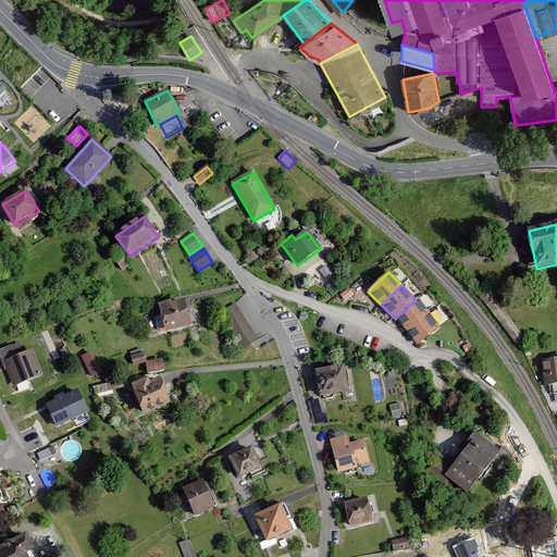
[(396,318),(407,331),(429,313),(418,299),(416,300),(396,318)]
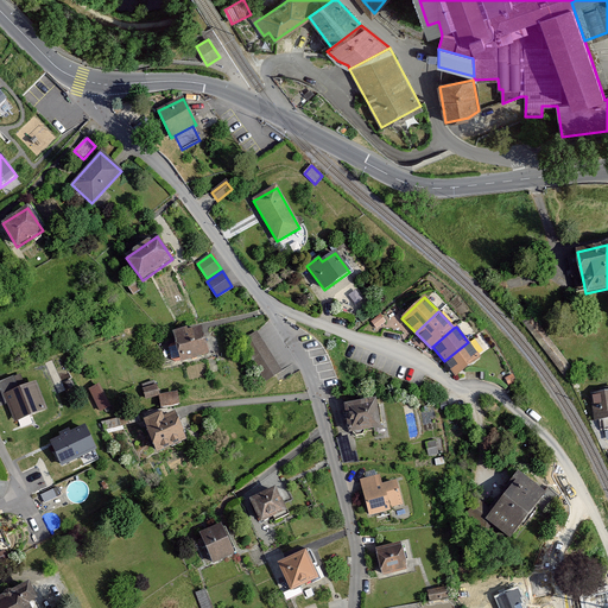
[(187,328),(172,331),(181,362),(209,355),(202,329),(188,333),(187,328)]
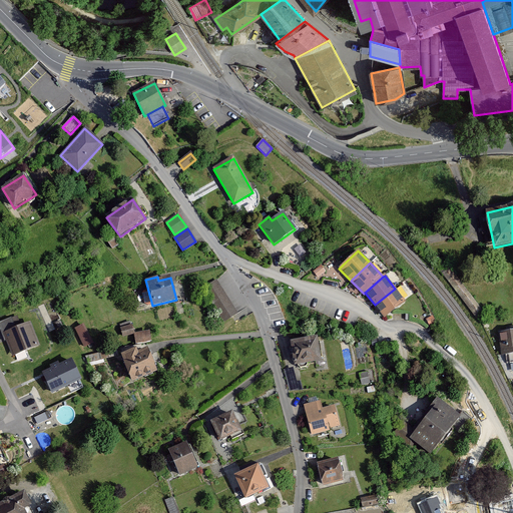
[(237,313),(216,280),(202,289),(224,322),(237,313)]
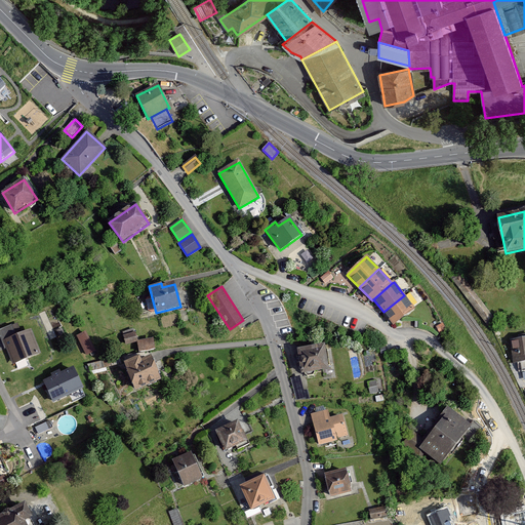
[(404,295),(384,312),(394,325),(414,309),(404,295)]
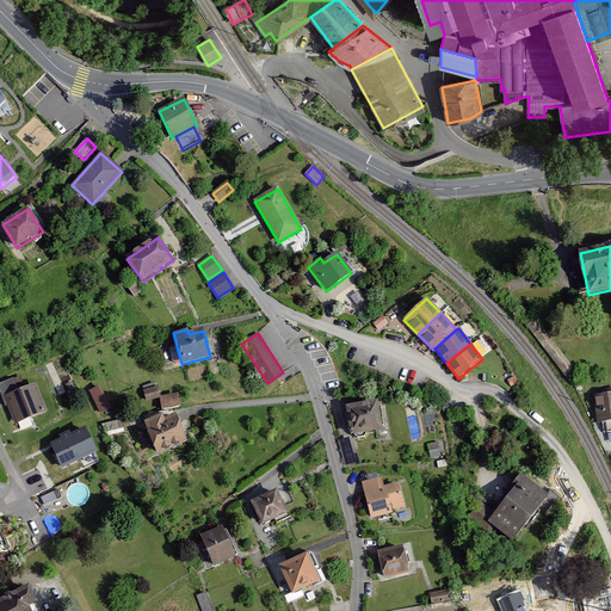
[(47,411),(36,384),(6,396),(16,423),(47,411)]
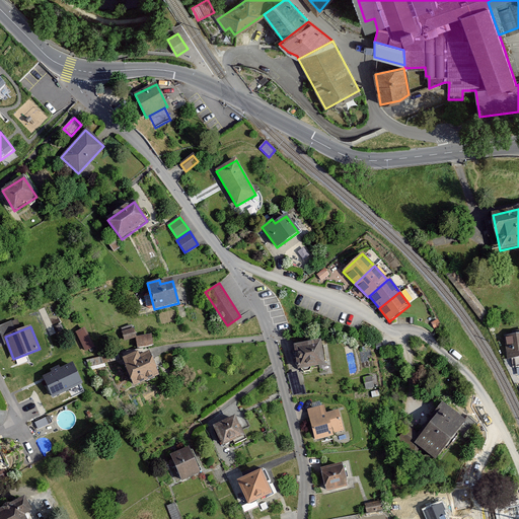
[(133,328),(123,332),(125,341),(136,338),(133,328)]
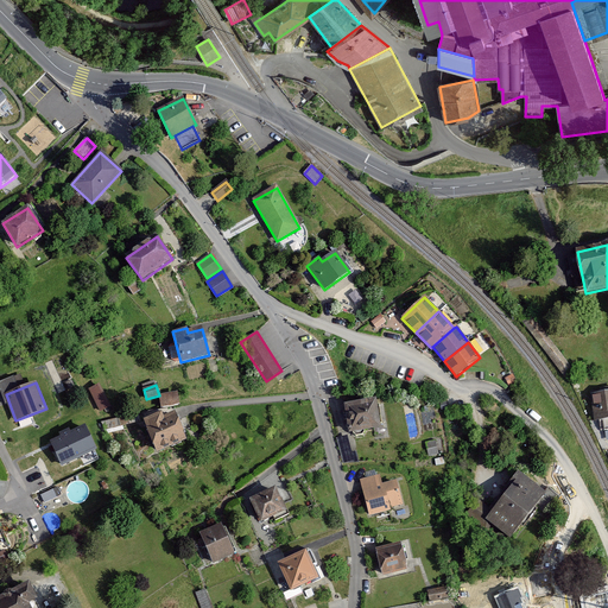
[(97,386),(89,391),(100,411),(108,406),(97,386)]
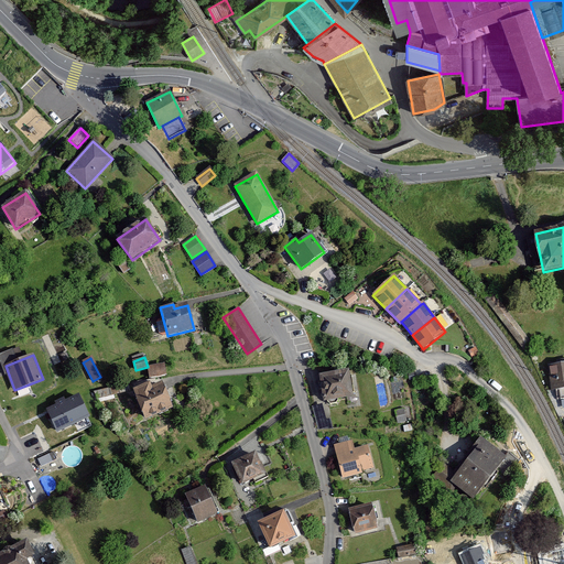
[(563,364),(549,366),(551,390),(560,389),(561,398),(563,397),(563,364)]
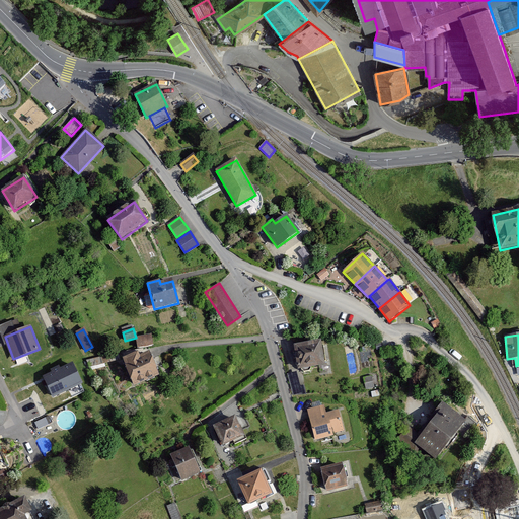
[(150,337),(137,338),(138,348),(151,346),(150,337)]
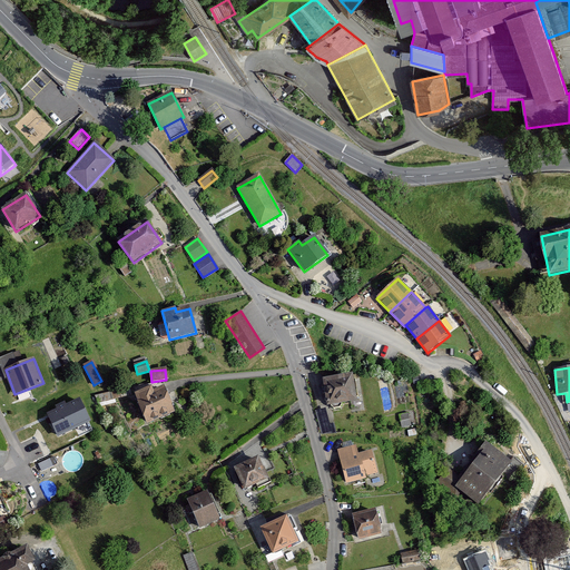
[(341,406),(342,403),(356,401),(352,375),(324,380),(328,405),(331,405),(333,409),(336,409),(340,409),(341,406)]
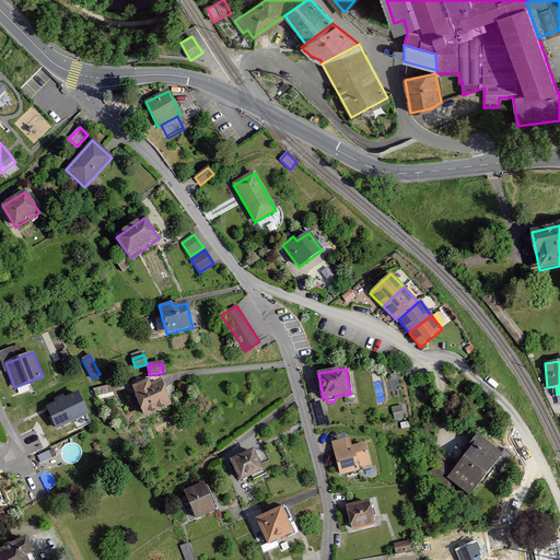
[(128,381),(94,388),(96,396),(129,388),(128,381)]
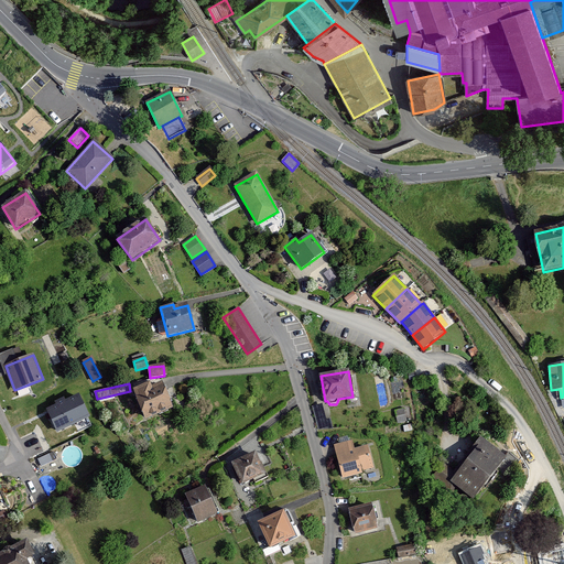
[(150,383),(133,391),(147,420),(172,409),(161,383),(151,388),(150,383)]
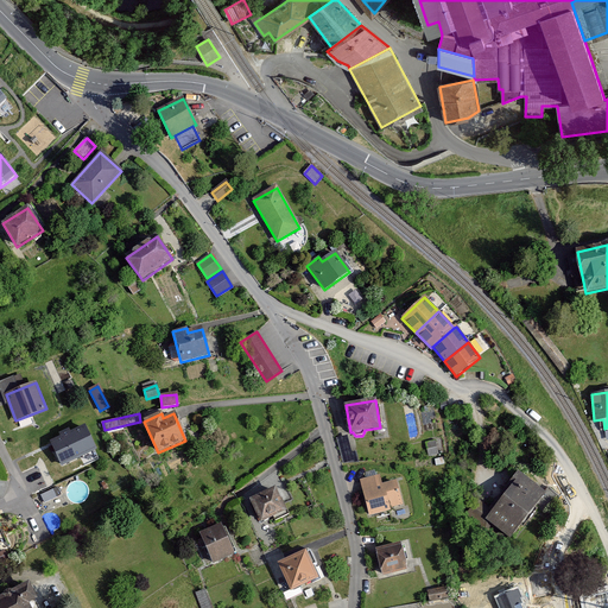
[(86,426),(51,443),(62,467),(96,450),(86,426)]
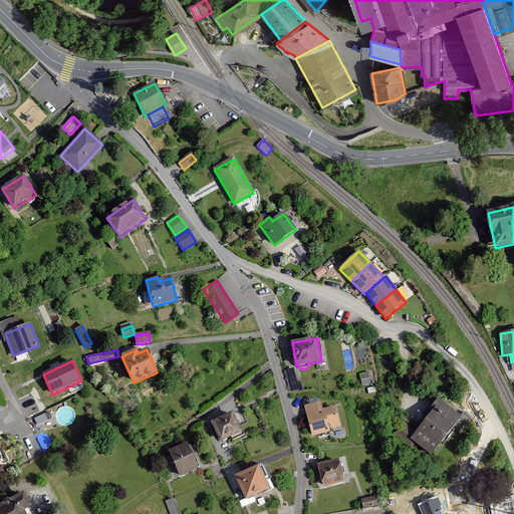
[(294,368),(285,370),(290,391),(303,391),(301,382),(297,383),(294,368)]
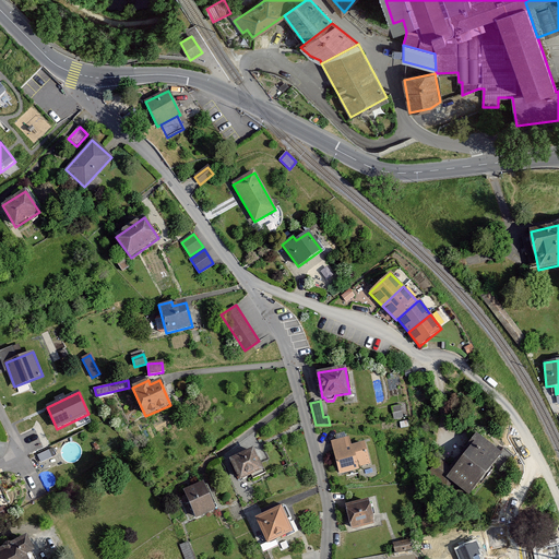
[(394,419),(403,418),(401,405),(392,407),(394,419)]
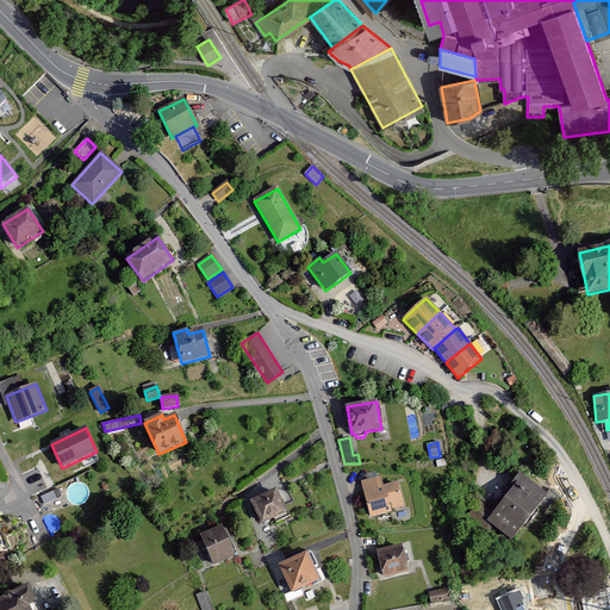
[(547,495),(520,474),(510,486),(514,489),(495,514),(479,502),(468,516),(489,531),(493,526),(511,540),(547,495)]
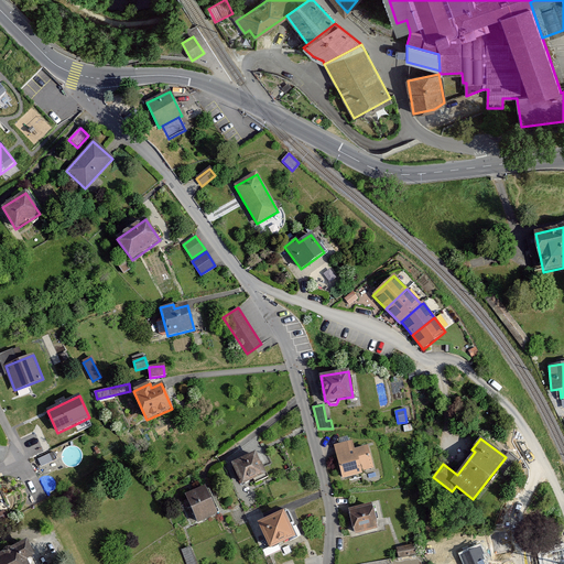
[(353,441),(334,445),(343,478),(361,474),(360,472),(372,468),(367,447),(355,451),(353,441)]
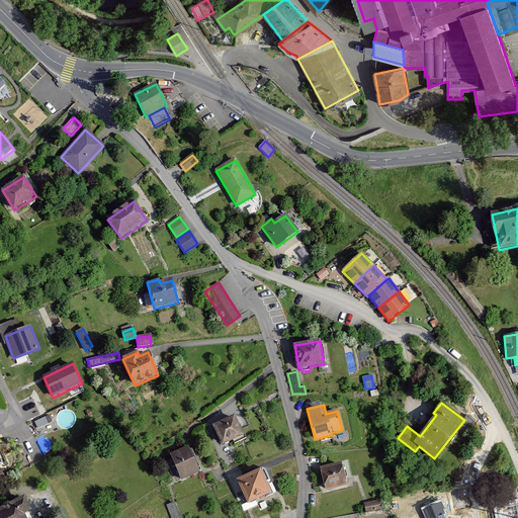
[(235,416),(213,426),(223,445),(244,435),(235,416)]
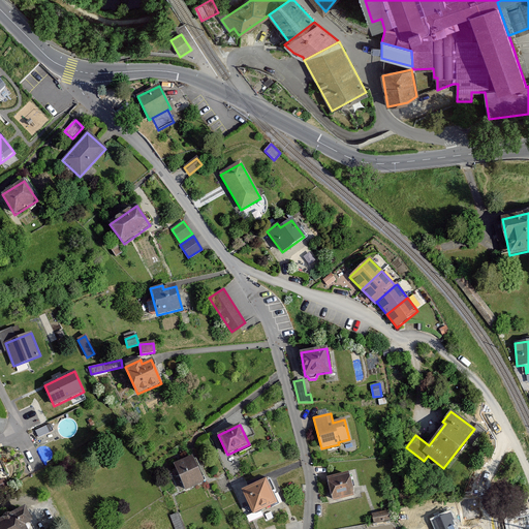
[(192,457),(175,465),(186,490),(204,481),(192,457)]
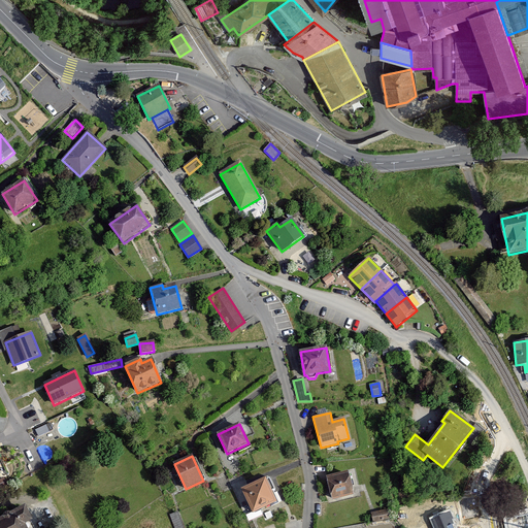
[(348,472),(327,476),(331,499),(353,495),(348,472)]
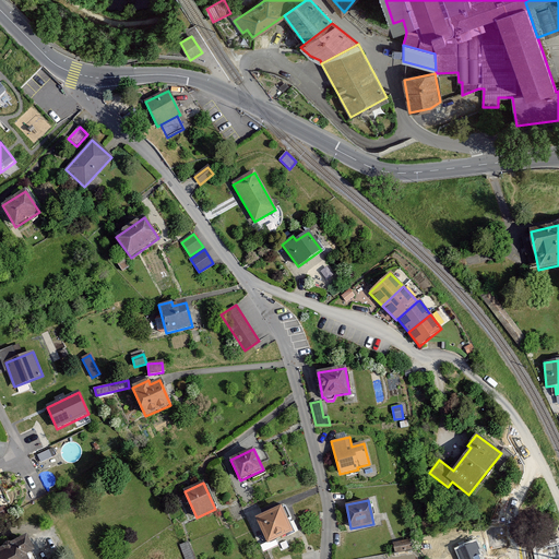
[(281,507),(256,518),(268,543),(292,532),(281,507)]
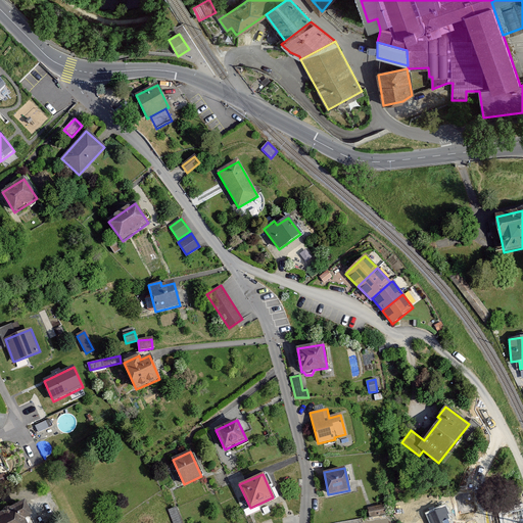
[(29,522),(27,517),(31,515),(25,502),(0,513),(0,522),(29,522)]
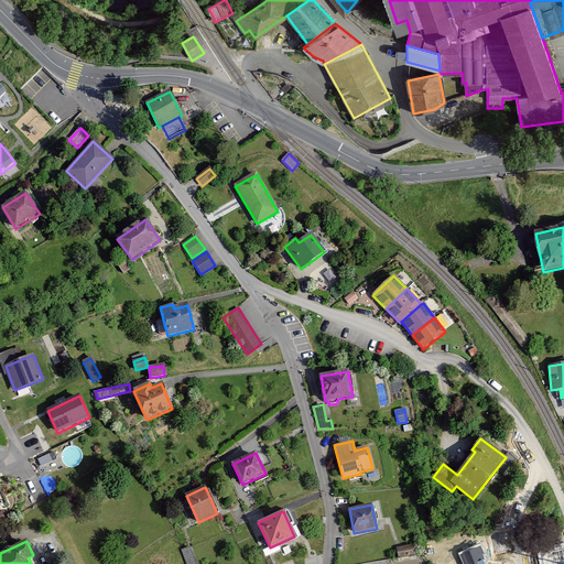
[(563,563),(563,542),(537,548),(539,563),(563,563)]
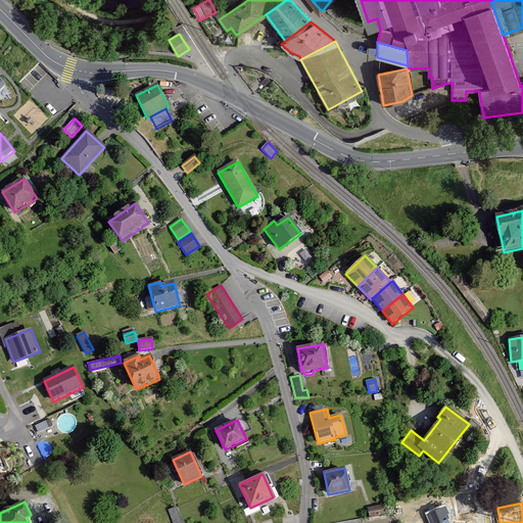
[(455,522),(446,504),(424,513),(428,522),(455,522)]
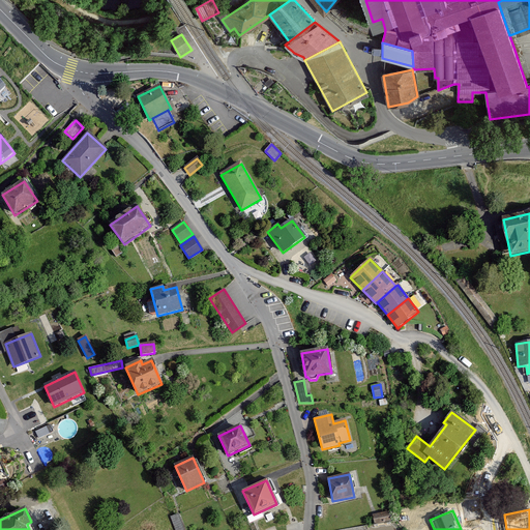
[(389,512),(373,514),(375,523),(390,520),(389,512)]
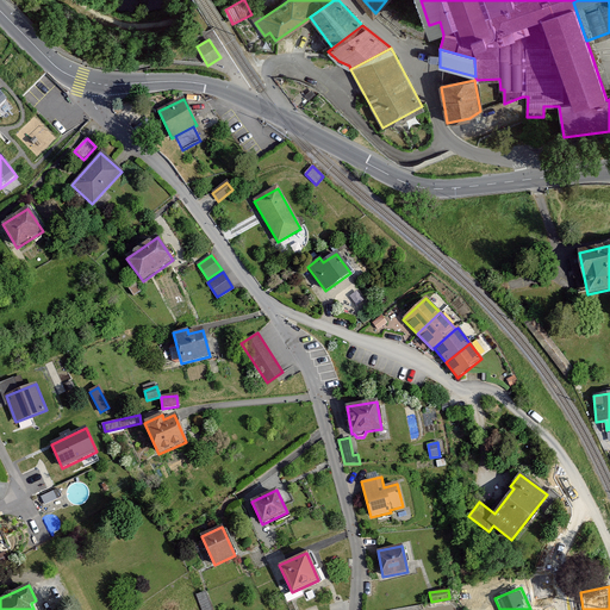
[(211,609),(205,592),(197,596),(201,609),(211,609)]
